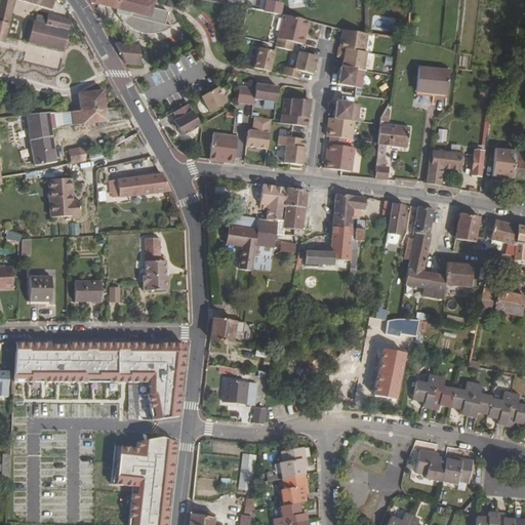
[(13,0),(0,0),(0,30),(7,32),(11,15),(12,9),(13,0)]
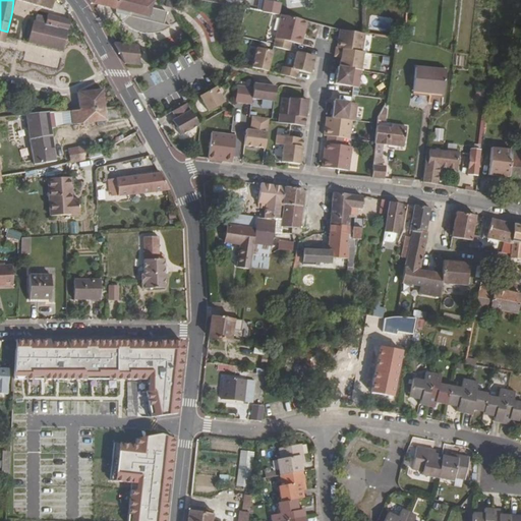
[(52,0),(14,0),(50,10),(52,0)]
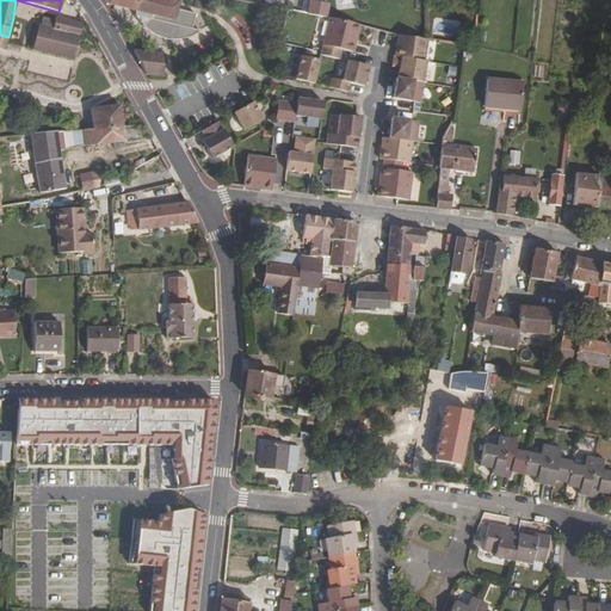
[(177,0),(104,0),(109,4),(177,18),(179,0),(177,0)]
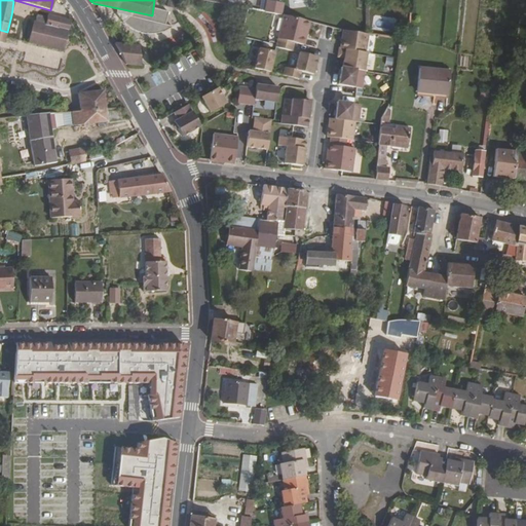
[(283,2),(269,0),(267,0),(265,11),(280,14),(283,2)]
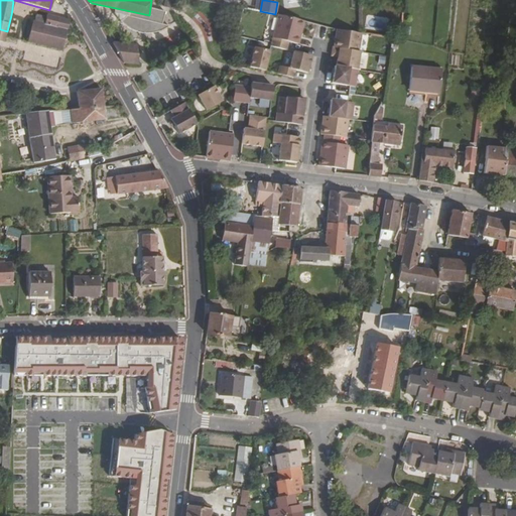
[(166,5),(151,2),(149,15),(132,12),(131,14),(117,11),(119,14),(122,18),(126,22),(130,24),(134,27),(141,29),(147,30),(152,29),(157,28),(162,27),(166,25),(171,22),(163,20),(164,18),(166,5)]
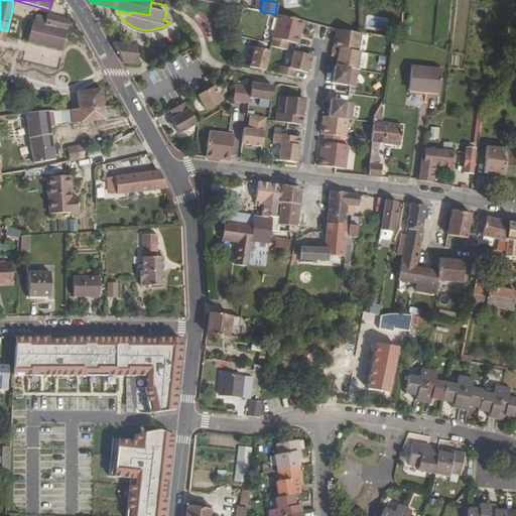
[(288,41),(298,44),(303,21),(278,14),(272,37),(288,41)]
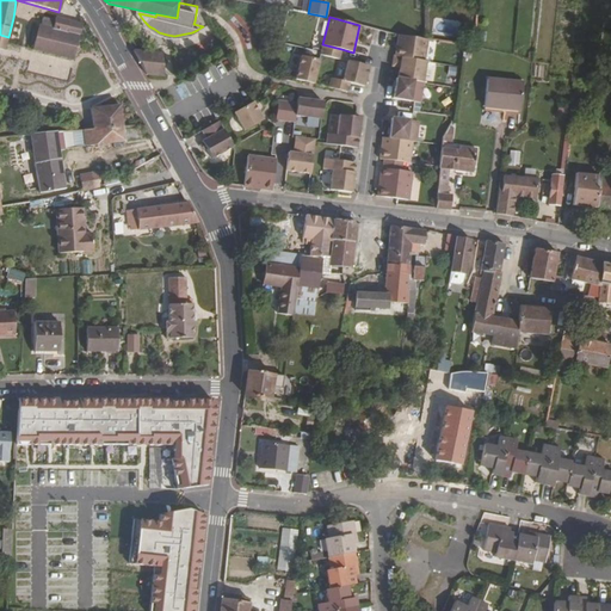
[(34,53),(75,59),(81,23),(54,19),(51,30),(38,28),(34,53)]
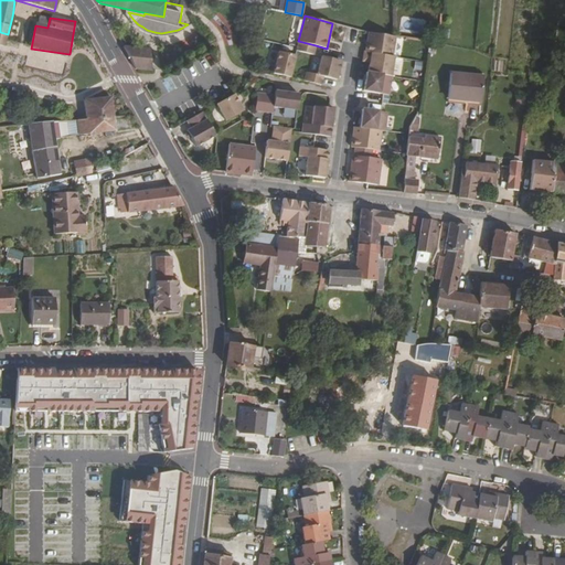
[(365,52),(392,56),(395,36),(369,32),(366,43),(365,52)]
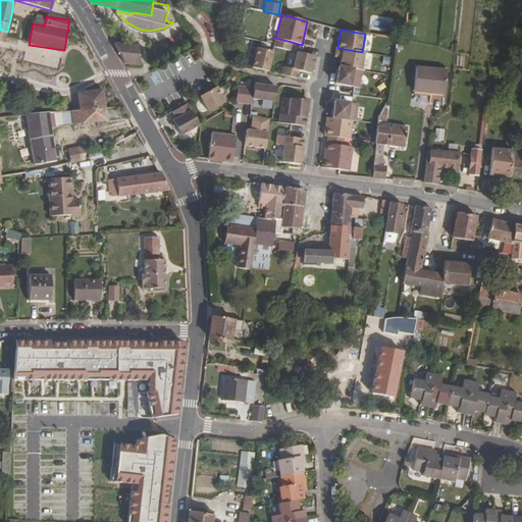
[(274,43),(274,47),(290,51),(290,50),(292,42),(275,38),(274,43)]
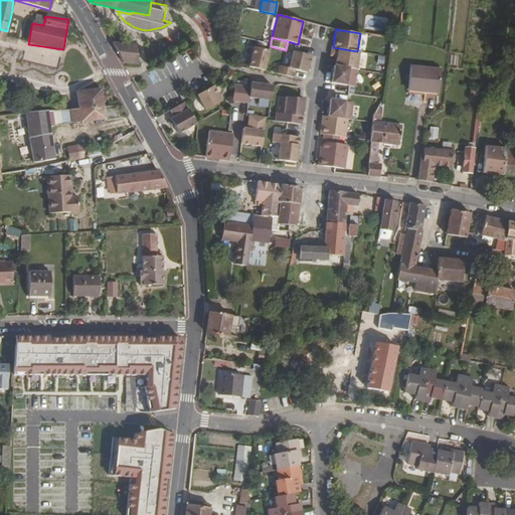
[(113,42),(124,62),(134,63),(136,43),(113,42)]
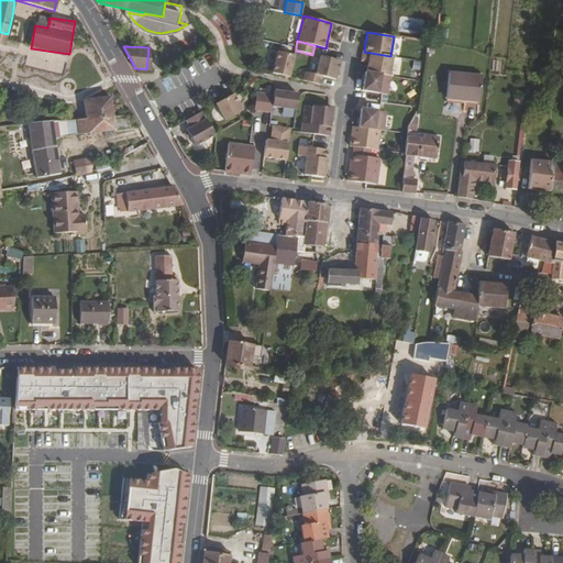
[(295,55),(278,51),(273,73),(282,75),(288,77),(289,77),(295,55)]
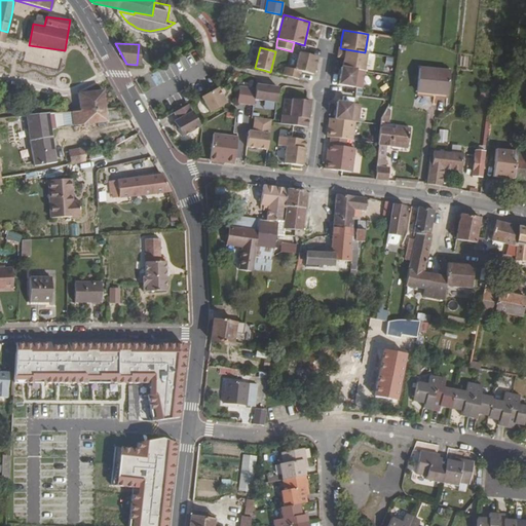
[(344,58),(342,68),(364,71),(367,52),(365,52),(340,48),(339,48),(337,57),(344,58)]
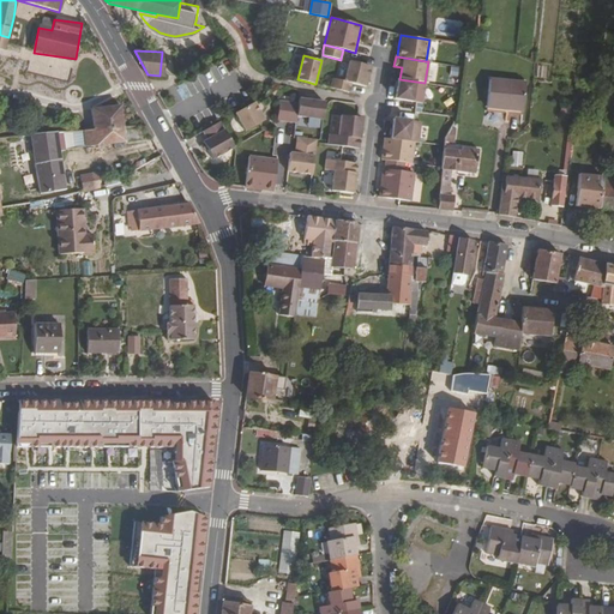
[(331,88),(349,92),(351,83),(366,86),(371,66),(367,66),(349,61),(344,82),(332,78),(331,88)]
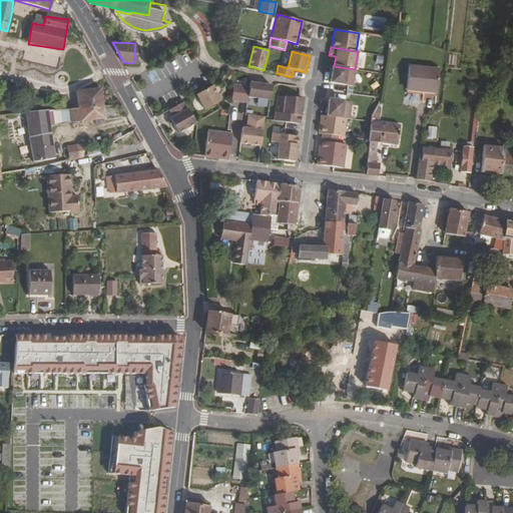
[(335,83),(353,86),(356,69),(355,69),(334,66),(333,65),(330,82),(335,83)]
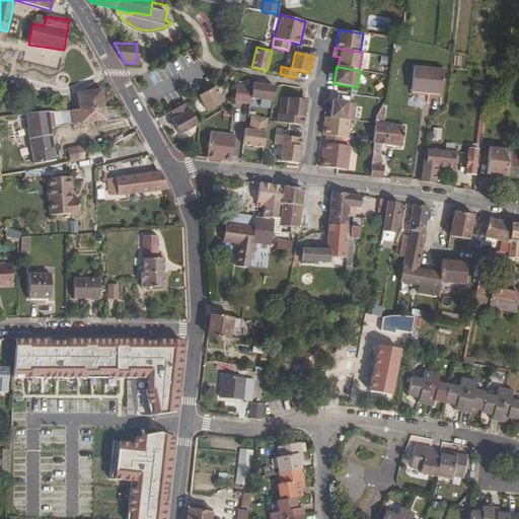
[(445,69),(416,67),(414,90),(444,92),(445,69)]
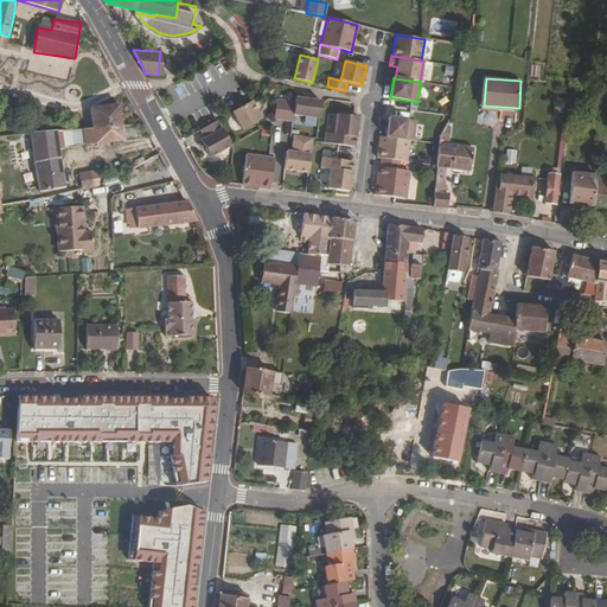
[(292,121),(293,115),(319,117),(320,106),(321,101),(305,98),(295,98),(294,102),(286,101),(283,120),(292,121)]
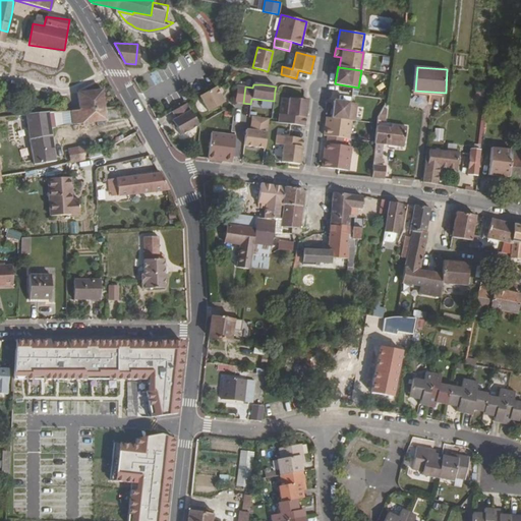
[(243,103),(245,87),(237,85),(235,102),(243,103)]
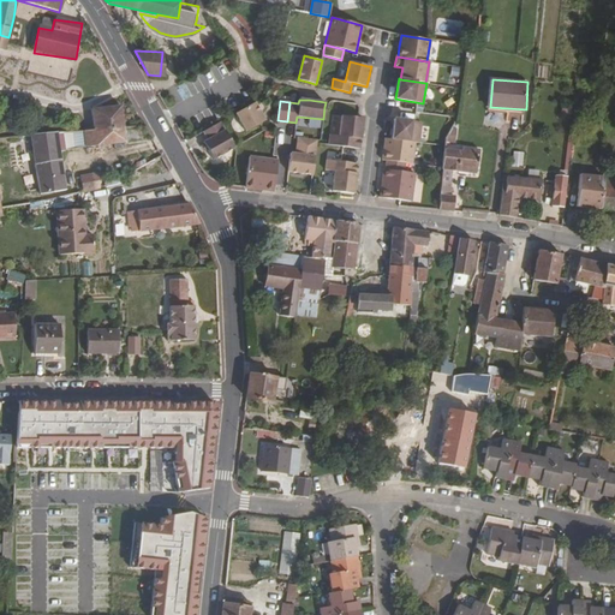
[(246,131),(264,121),(255,102),(236,113),(246,131)]
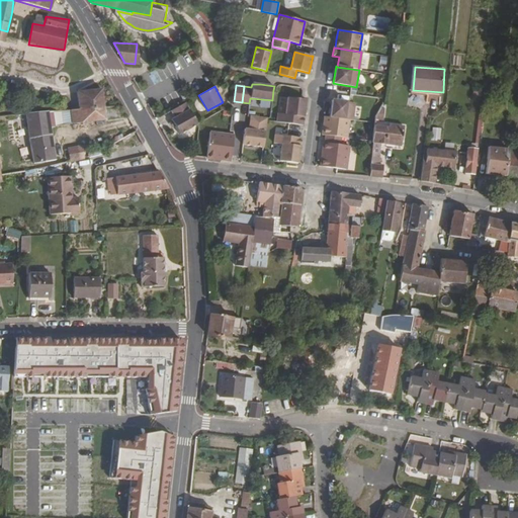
[(102,91),(77,93),(78,111),(104,108),(102,91)]
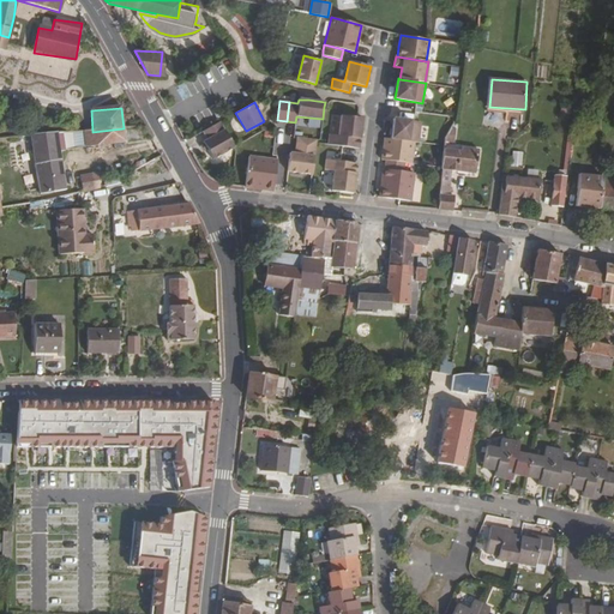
[(519,128),(523,114),(511,112),(507,125),(519,128)]
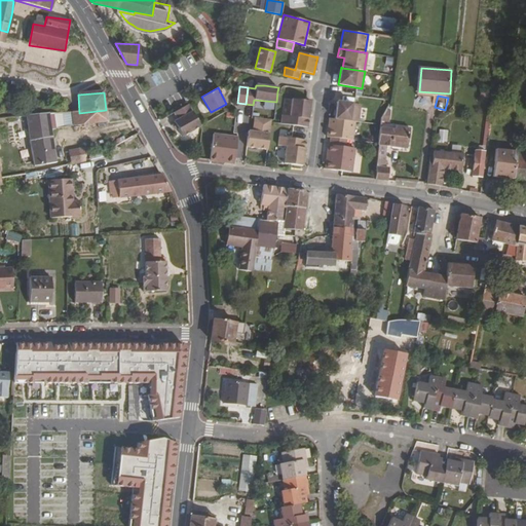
[(293,125),(307,127),(310,101),(306,101),(284,98),(280,123),(280,124),(293,125)]
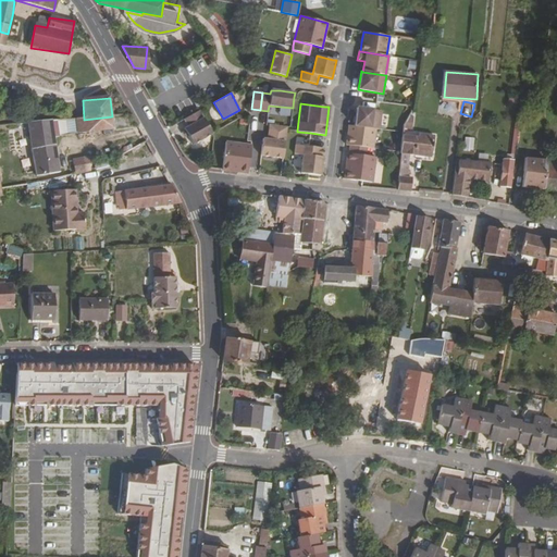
[(291,115),(292,109),(270,107),(269,112),(291,115)]
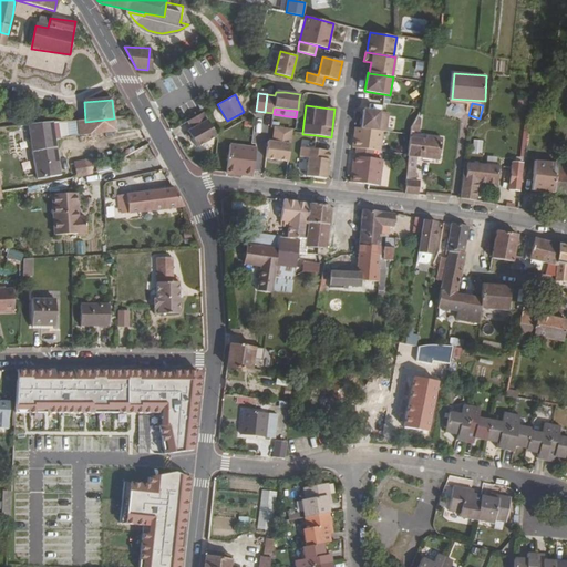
[(360,129),(382,131),(387,132),(387,131),(389,113),(368,110),(363,110),(360,129)]
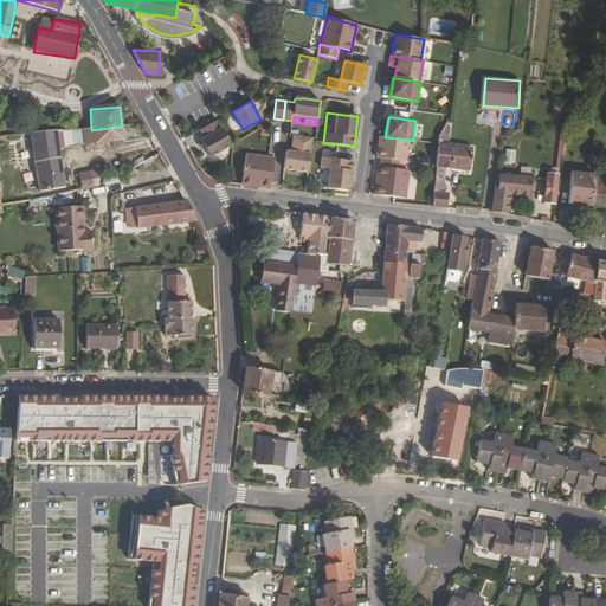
[(200,140),(208,155),(230,143),(217,120),(200,129),(205,137),(200,140)]
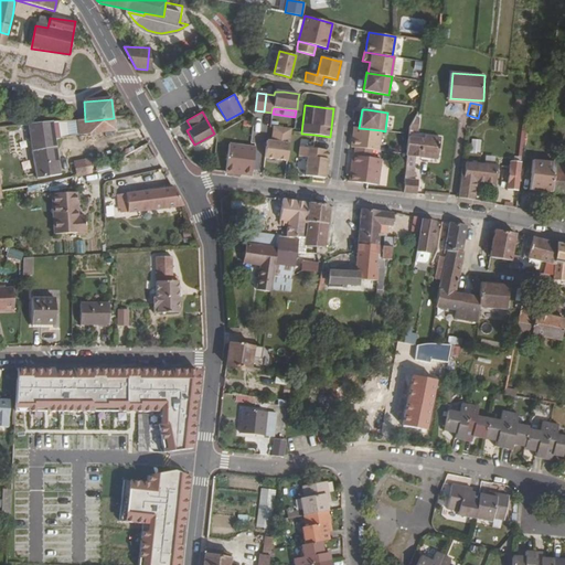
[(71,123),(68,123),(70,130),(77,129),(78,139),(115,134),(114,118),(85,121),(80,121),(71,123)]
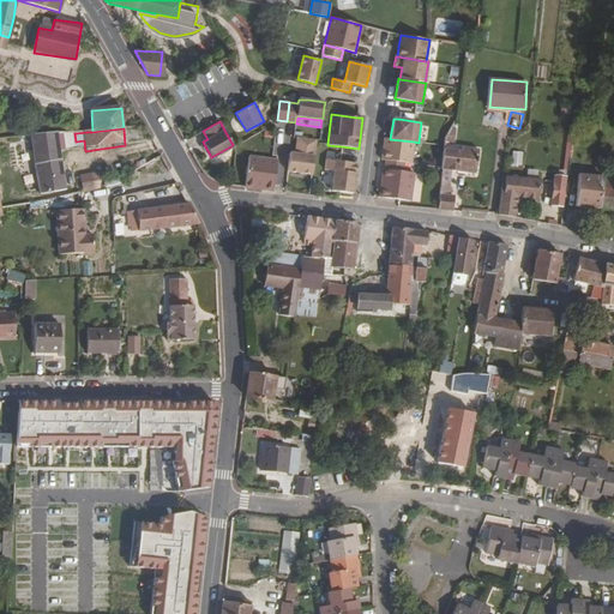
[(74,133),(65,134),(66,152),(76,151),(76,142),(74,133)]
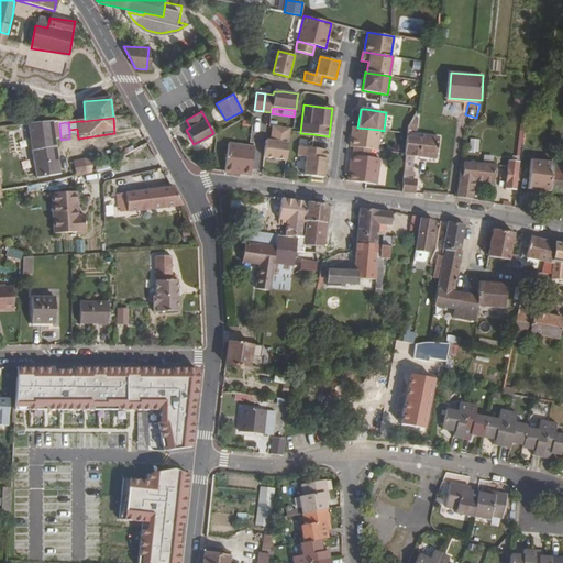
[(29,127),(28,127),(28,128),(36,181),(59,178),(52,124),(29,127)]
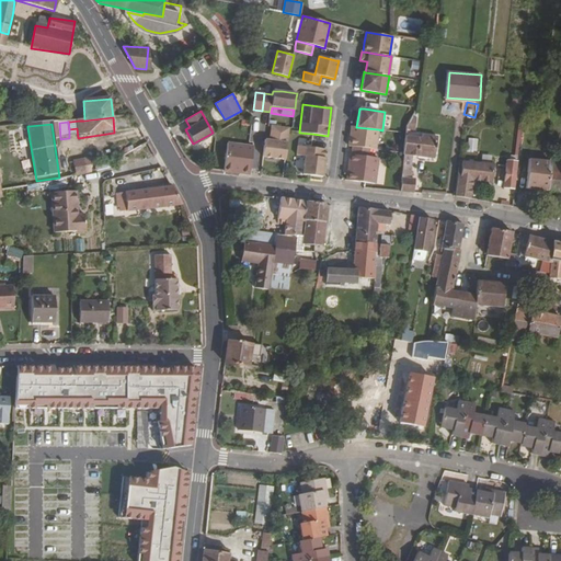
[(265,139),(263,157),(285,159),(288,130),(289,128),(272,126),(270,140),(265,139)]
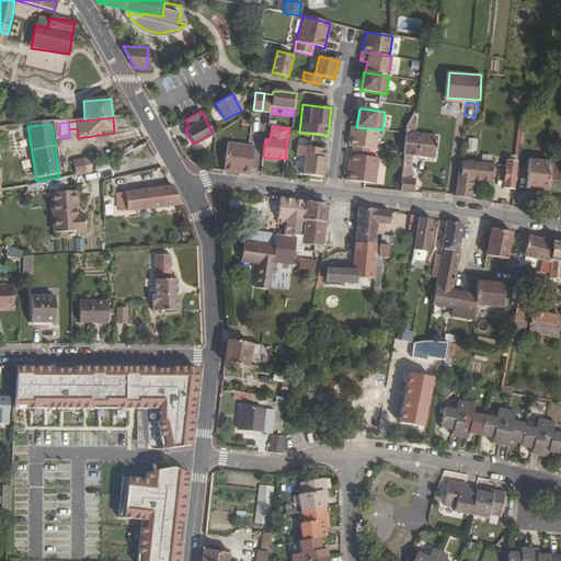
[(353,147),(369,149),(376,149),(378,129),(356,127),(351,126),(348,146),(353,147)]
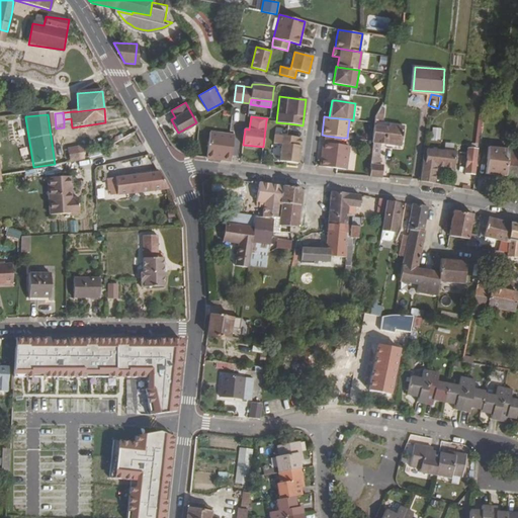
[(404,125),(389,123),(389,127),(378,126),(374,126),(373,128),(372,139),(372,141),(372,142),(372,143),(373,143),(381,143),(402,146),(404,125)]
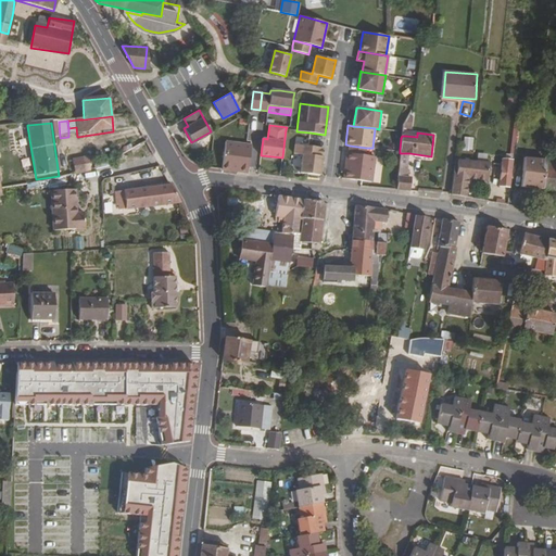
[(472,150),(474,134),(465,133),(464,150),(472,150)]
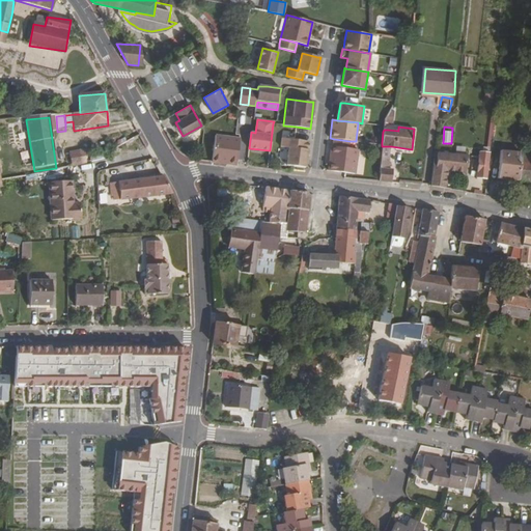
[(212,162),(236,165),(240,138),(215,135),(212,162)]
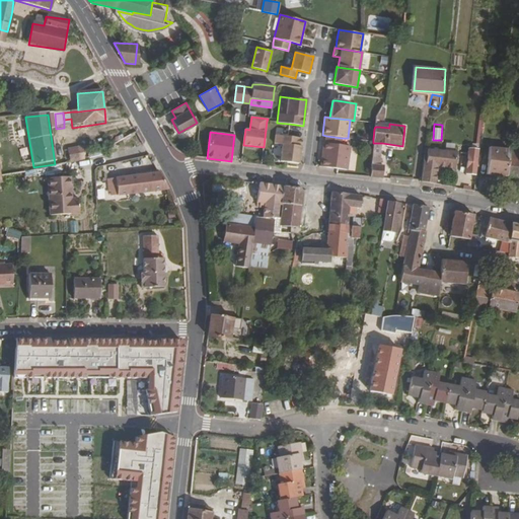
[(286,162),(298,163),(302,138),(276,135),(275,144),(282,145),(280,161),(286,162)]
